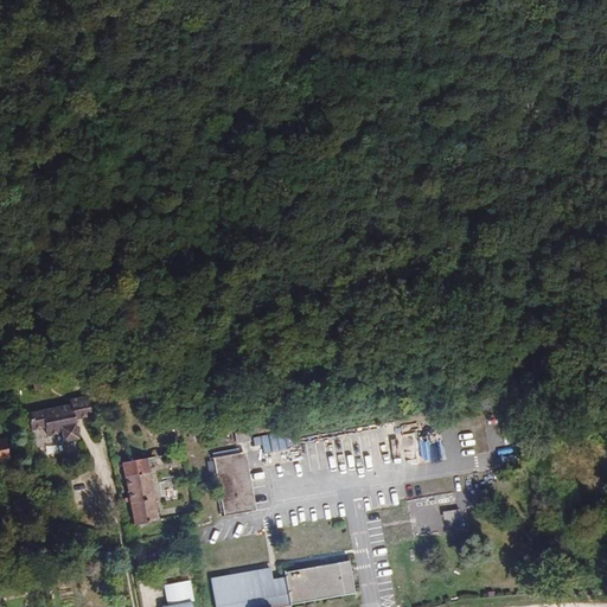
[(115,353),(93,359),(94,365),(117,360),(115,353)]
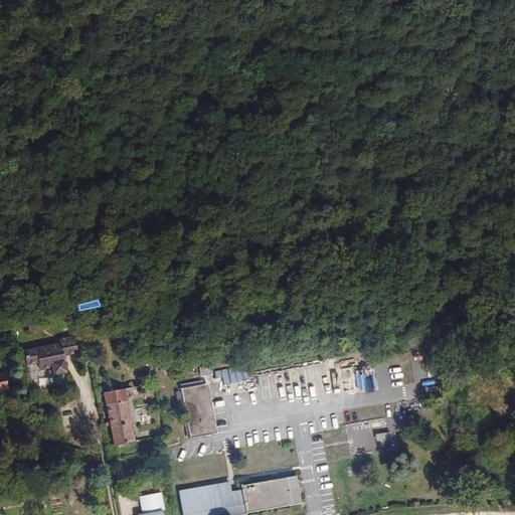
[(59,339),(60,343),(24,351),(27,365),(38,363),(40,370),(52,368),(53,375),(66,373),(63,356),(77,353),(74,336),(59,339)]
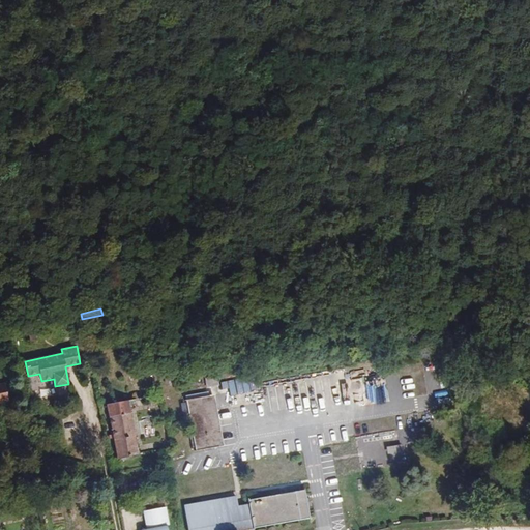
[(155,396),(162,394),(157,372),(151,374),(154,394),(155,396)]
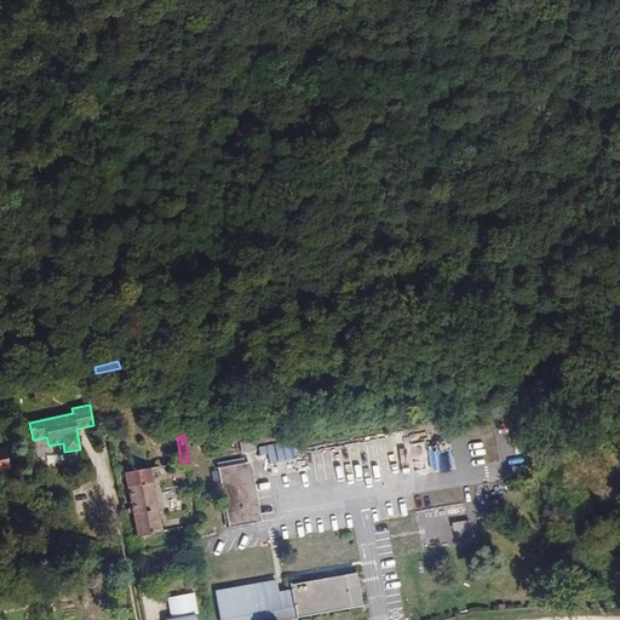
[(239,445),(241,453),(256,451),(253,442),(239,445)]
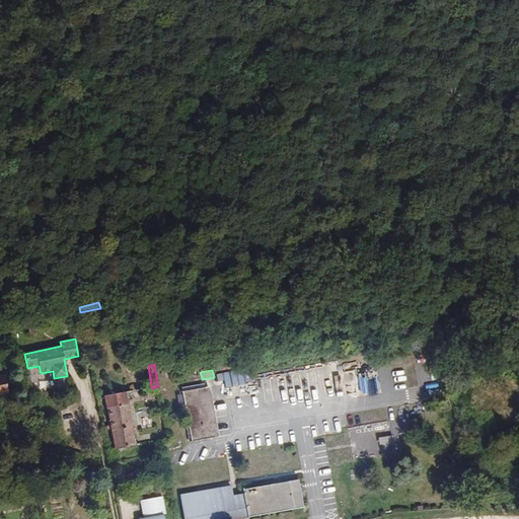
[(204,388),(213,438),(218,437),(209,386),(204,388)]
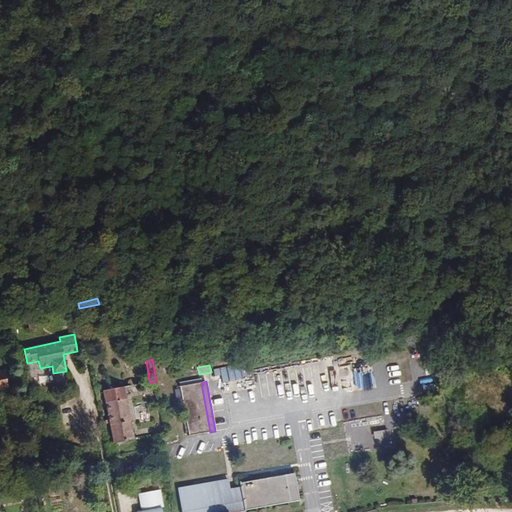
[(180,386),(189,436),(210,432),(201,383),(180,386)]
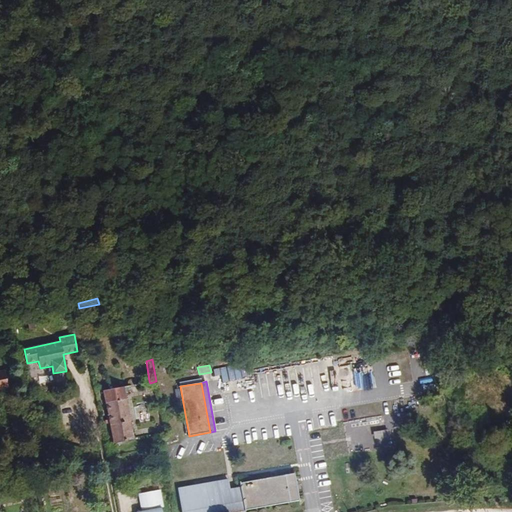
[(124,387),(103,391),(113,443),(134,439),(124,387)]
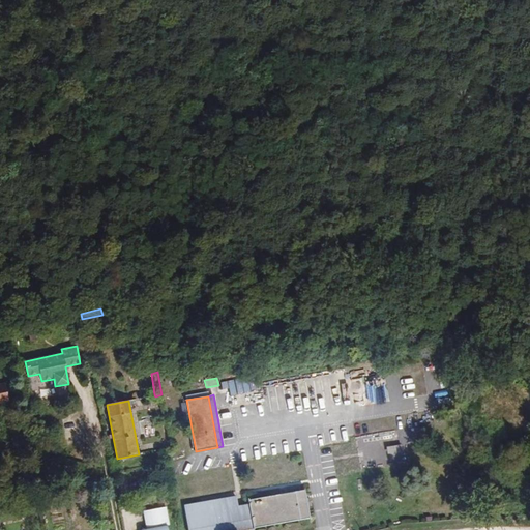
[(370,434),(370,466),(388,466),(388,454),(403,454),(403,433),(370,434)]
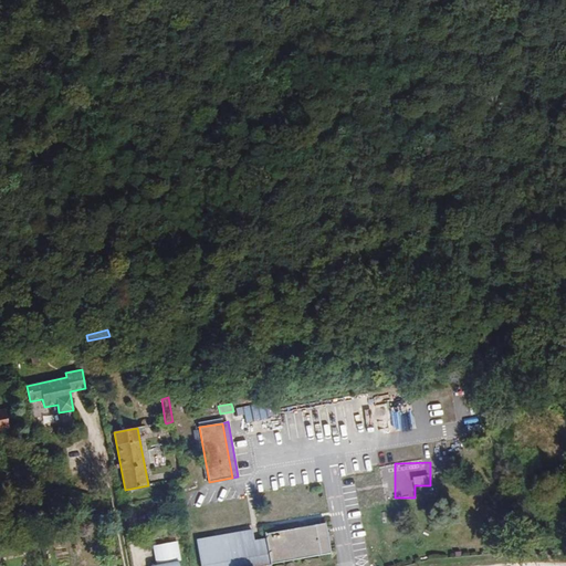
[(197,542),(200,565),(238,565),(241,565),(259,565),(265,565),(270,565),(270,564),(331,553),(325,524),(265,534),(266,541),(254,543),(252,532),(197,542)]
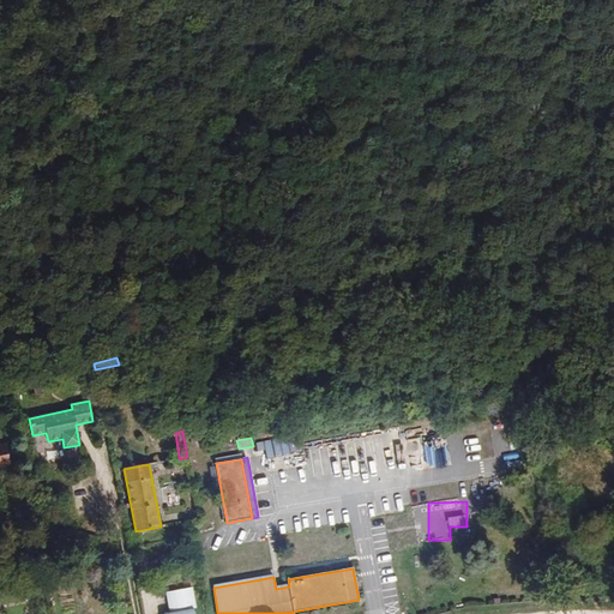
[(164,612),(164,613),(194,613),(193,606),(197,606),(193,585),(164,590),(169,611),(164,612)]
